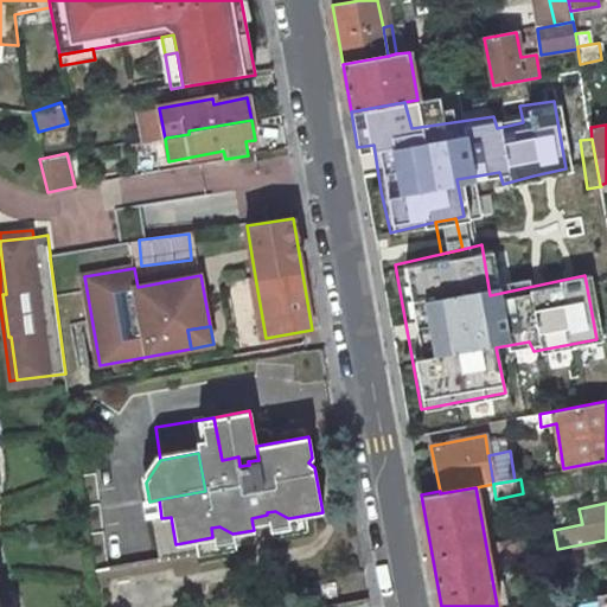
[(253,525),(268,522),(267,515),(251,518),(253,525)]
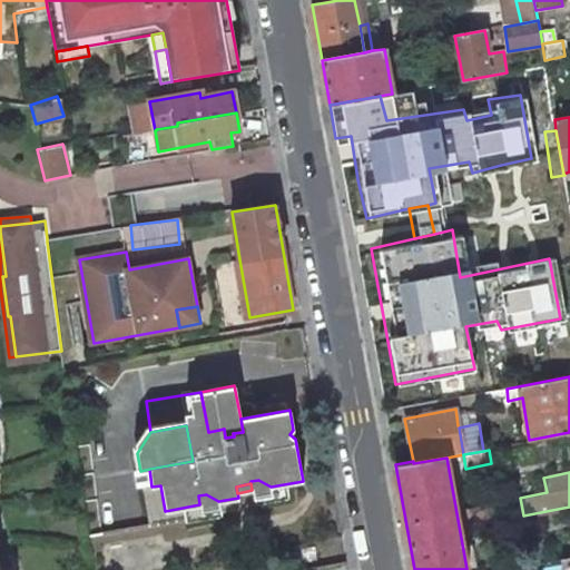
[(495,514),(492,503),(467,508),(469,521),(495,514)]
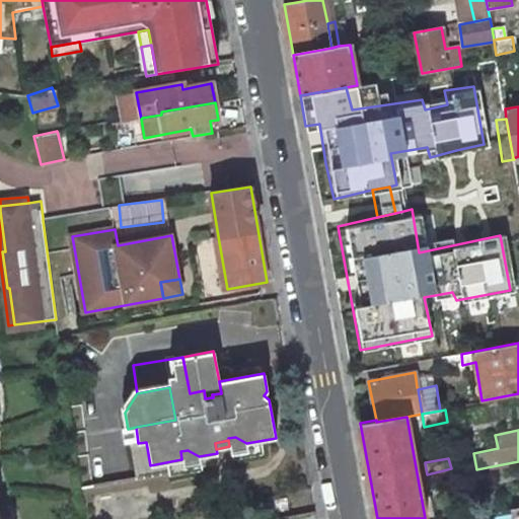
[(288,510),(286,498),(273,500),(276,513),(288,510)]
